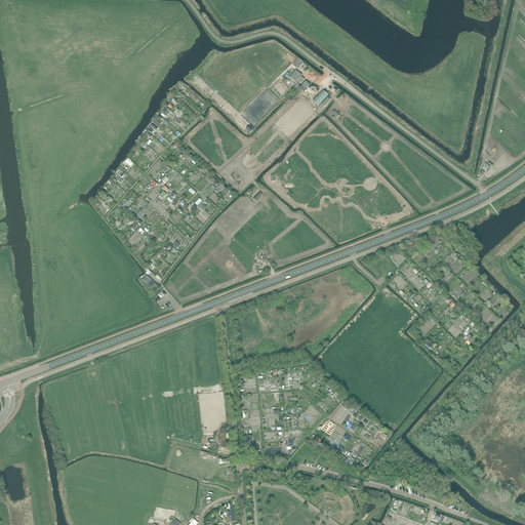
[(300,77),(301,76),(295,71),(289,78),(289,79),(285,83),(292,89),(294,87),(293,86),(295,83),(296,85),(299,82),(300,83),(305,80),(300,77)]
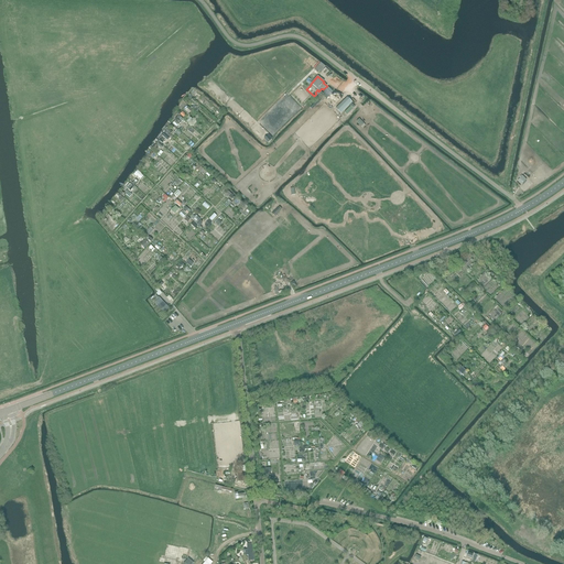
[(340,114),(351,102),(347,98),(336,109),(340,114)]
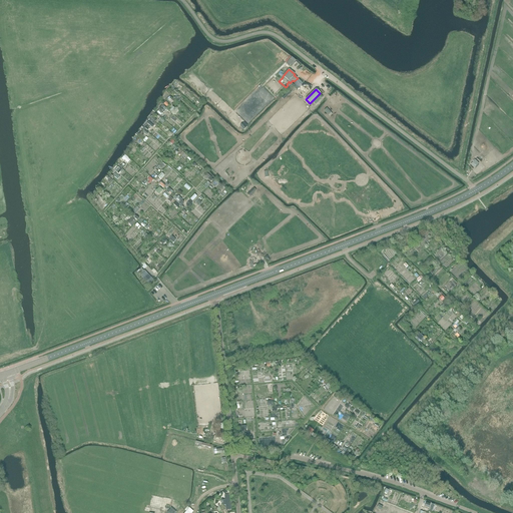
[(148,135),(143,138),(142,137),(138,141),(141,145),(146,141),(150,137),(148,135)]
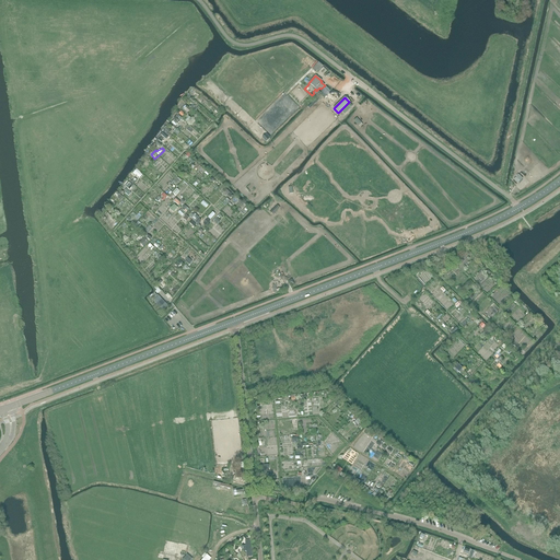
[(139,170),(136,175),(140,178),(144,174),(139,170)]
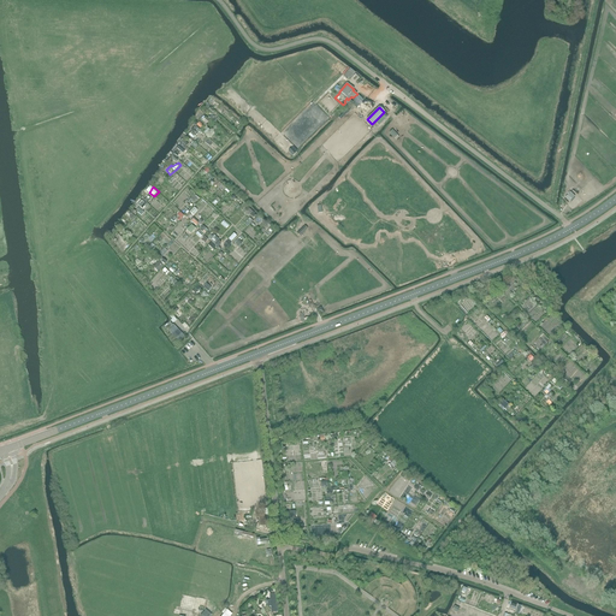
[(214,190),(211,196),(220,201),(223,196),(214,190)]
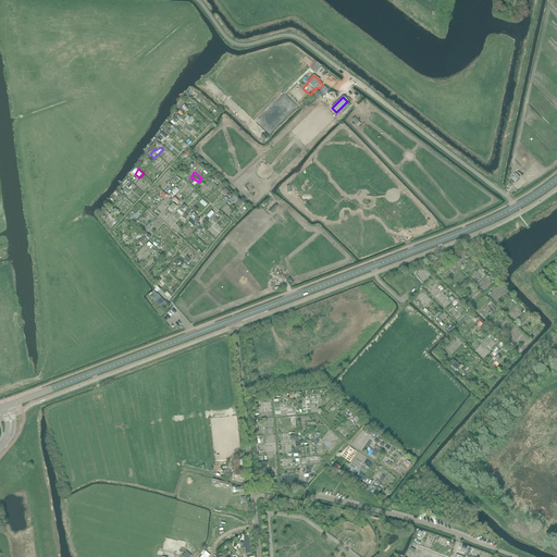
[(177,185),(182,189),(188,183),(184,178),(177,185)]
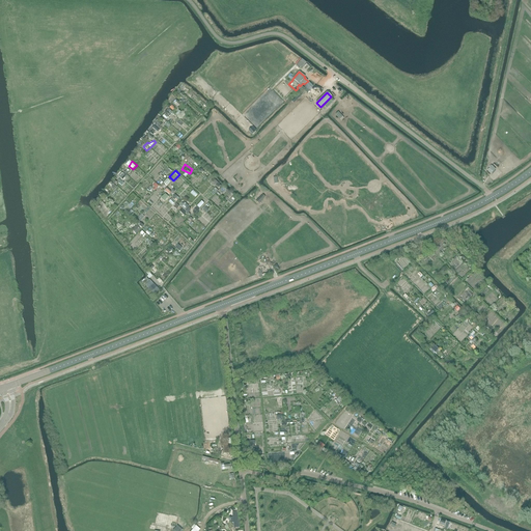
[(218,187),(212,198),(216,201),(219,196),(223,198),(225,195),(218,191),(220,189),(218,187)]
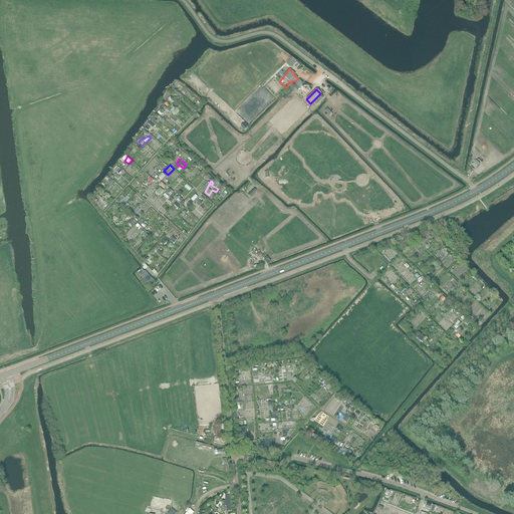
[(249,192),(253,196),(259,190),(255,186),(249,192)]
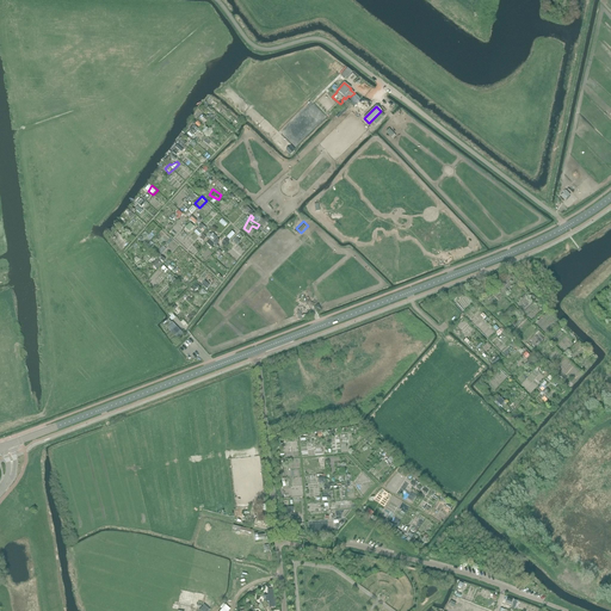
[(154,233),(148,228),(141,239),(147,244),(154,233)]
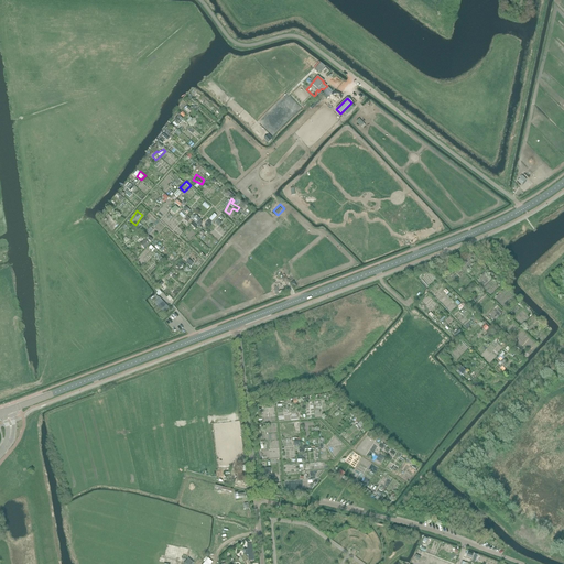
[(110,214),(108,216),(116,223),(118,220),(110,214)]
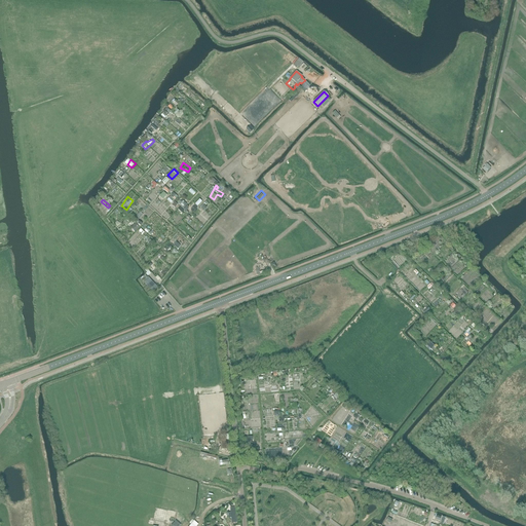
[(211,211),(216,208),(213,202),(211,204),(209,200),(199,207),(202,212),(209,208),(211,211)]
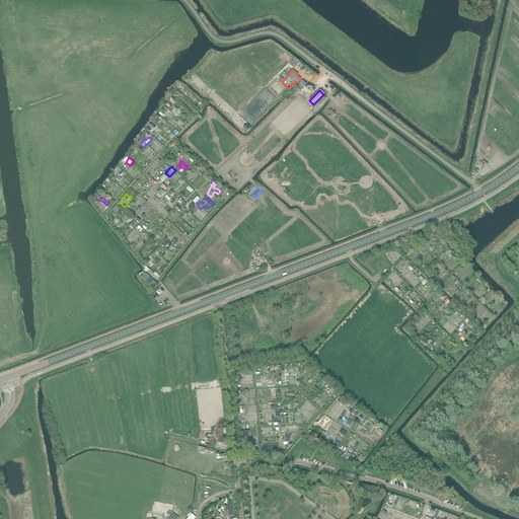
[(146,274),(144,276),(142,274),(139,277),(150,288),(155,283),(146,274)]
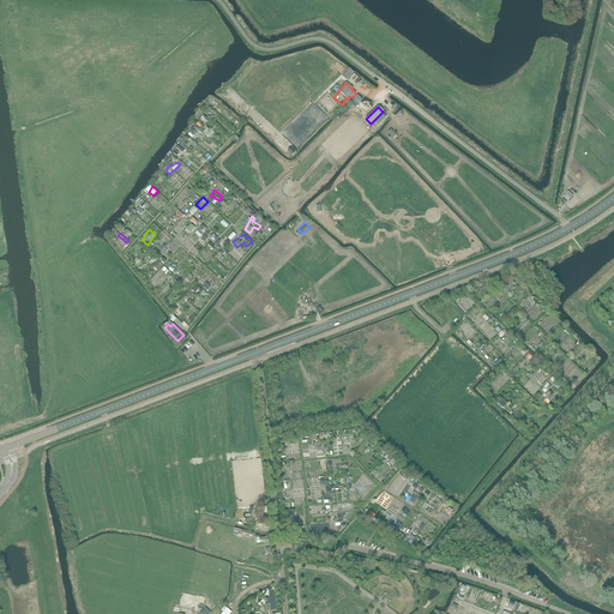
[(304,495),(304,487),(294,488),(295,497),(304,495)]
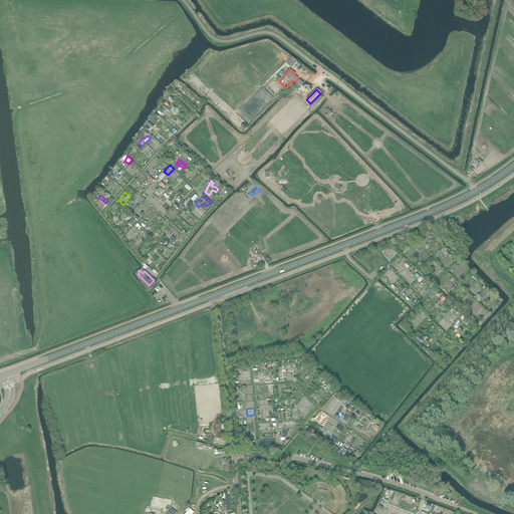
[(342,453),(345,455),(349,449),(346,447),(343,451),(340,450),(339,452),(341,454),(342,453)]
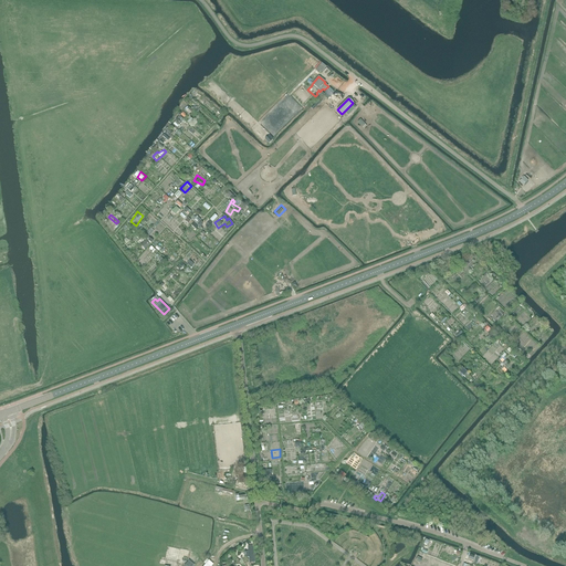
[(430,548),(435,538),(429,536),(423,551),(435,555),(437,551),(430,548)]
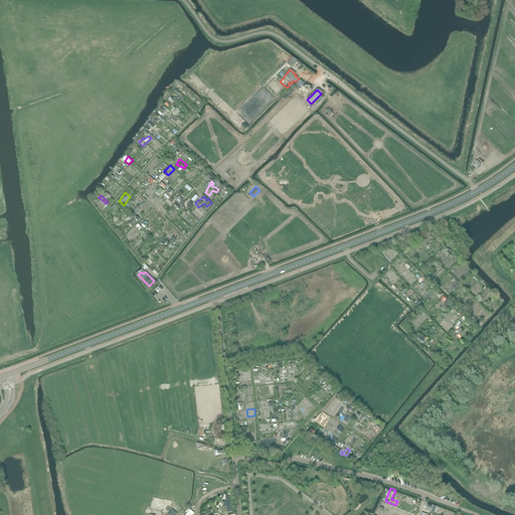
[(380,509),(384,512),(386,507),(389,508),(390,505),(383,501),(380,509)]
